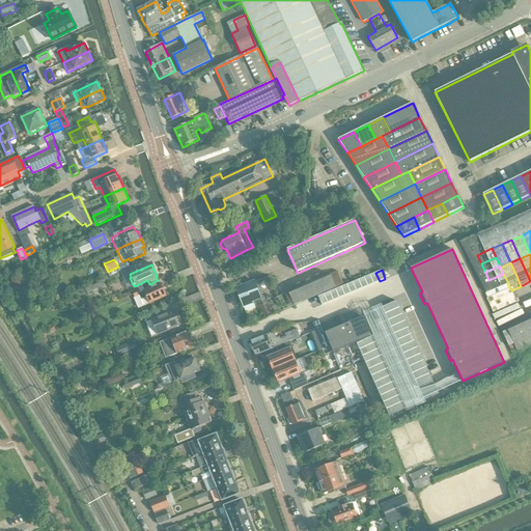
[(375,273),(370,275),(373,283),(380,281),(375,273)]
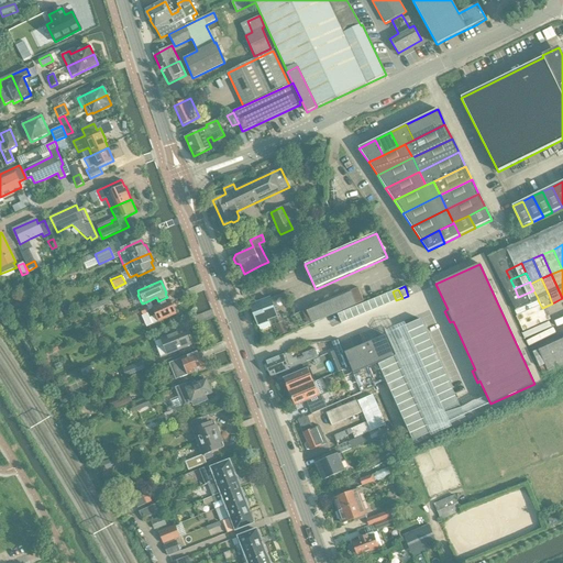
[(300,329),(364,302),(359,290),(295,316),(300,329)]
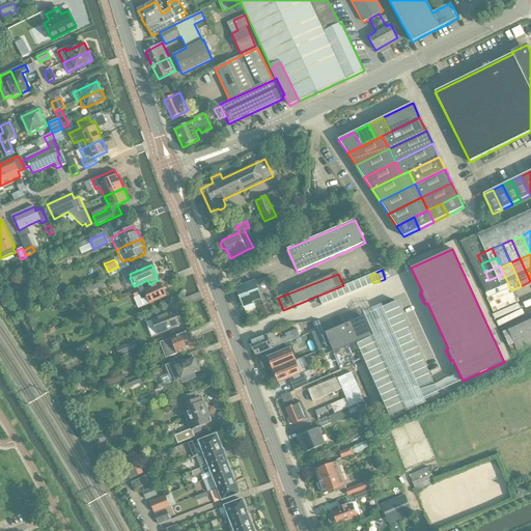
[(503,274),(488,280),(493,287),(507,281),(503,274)]
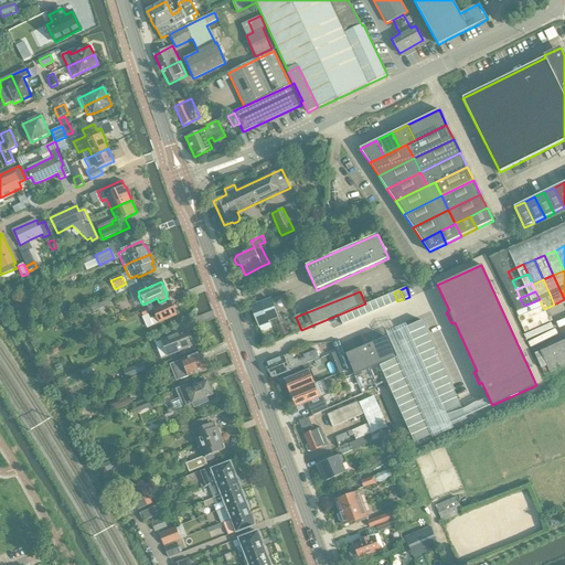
[(394,292),(387,295),(392,305),(397,301),(394,292)]
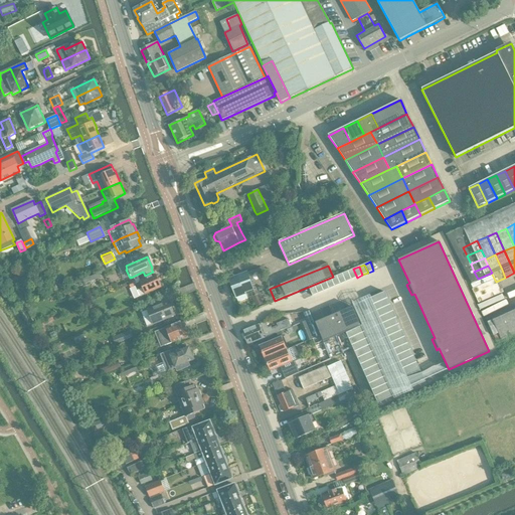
[(353,269),(348,272),(351,280),(357,278),(353,269)]
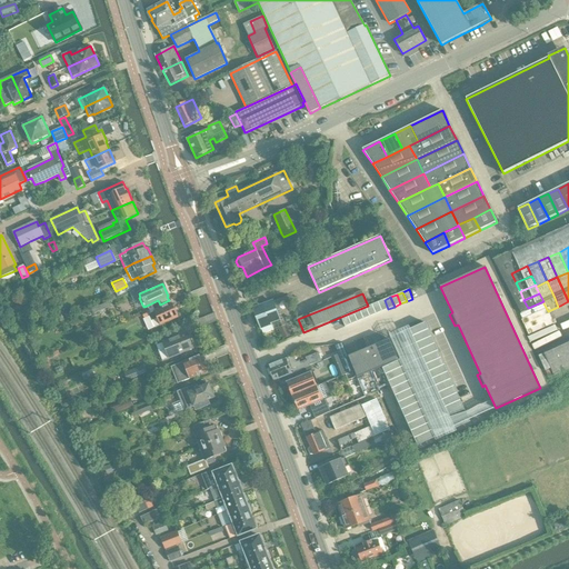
[(385,300),(378,302),(382,311),(388,309),(385,300)]
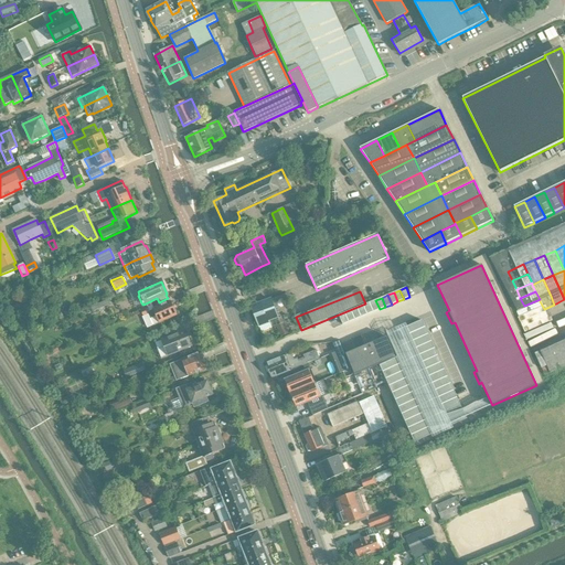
[(264,302),(252,307),(259,327),(262,331),(272,328),(269,321),(278,319),(277,316),(278,315),(274,302),(273,302),(272,299),(264,302)]
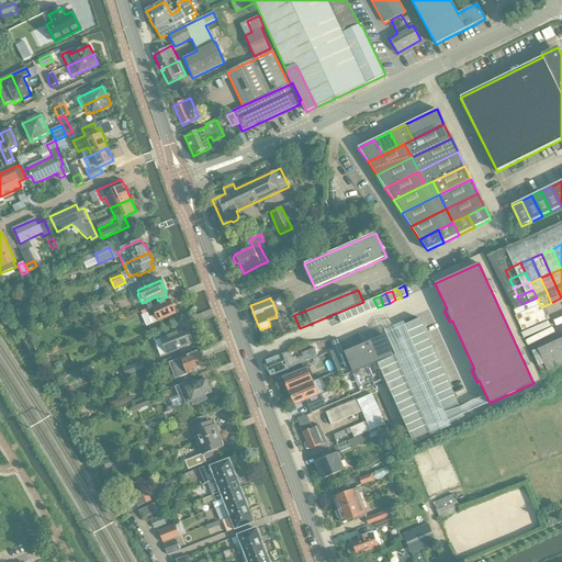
[(537,298),(521,304),(523,306),(526,314),(541,307),(537,300),(537,298)]
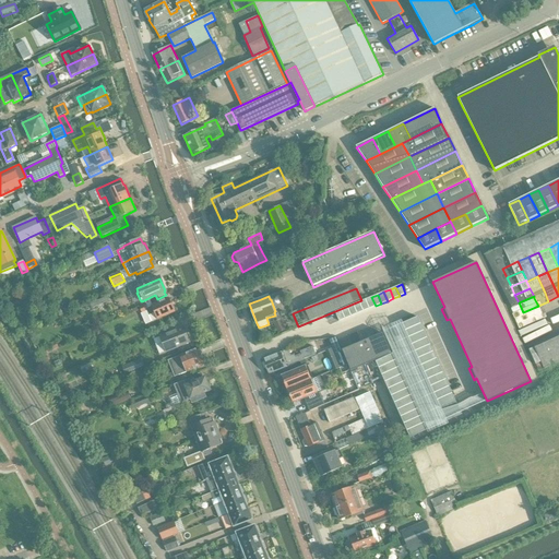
[(87,311),(109,301),(107,297),(85,307),(87,311)]
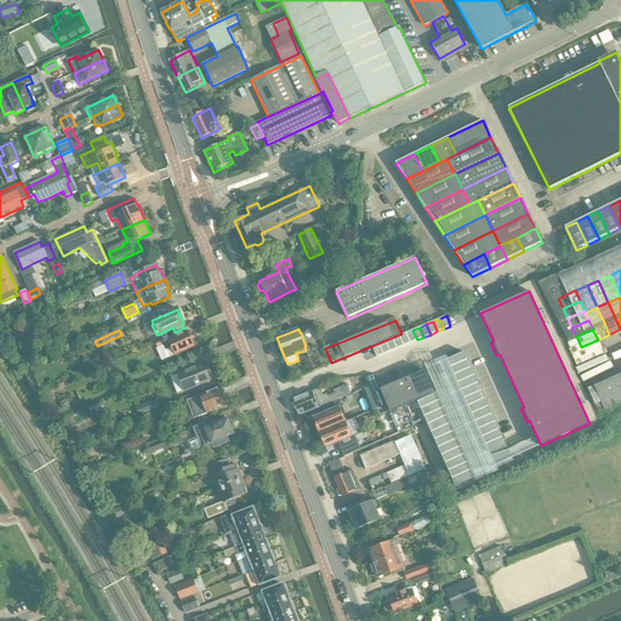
[(412,330),(406,332),(410,343),(417,340),(412,330)]
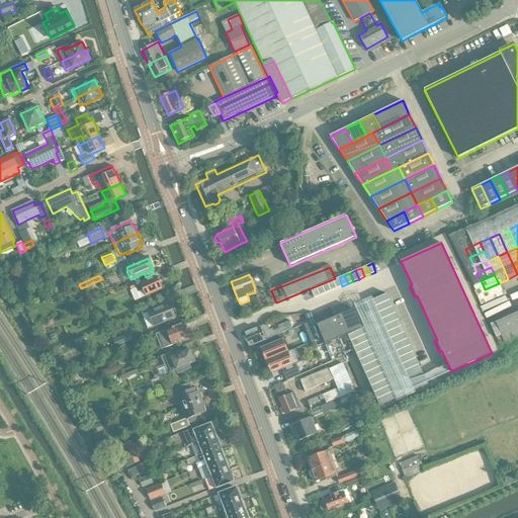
[(137,288),(138,292),(141,298),(147,295),(147,296),(162,289),(161,287),(162,286),(161,283),(159,282),(157,276),(141,283),(140,280),(130,285),(132,290),(137,288)]
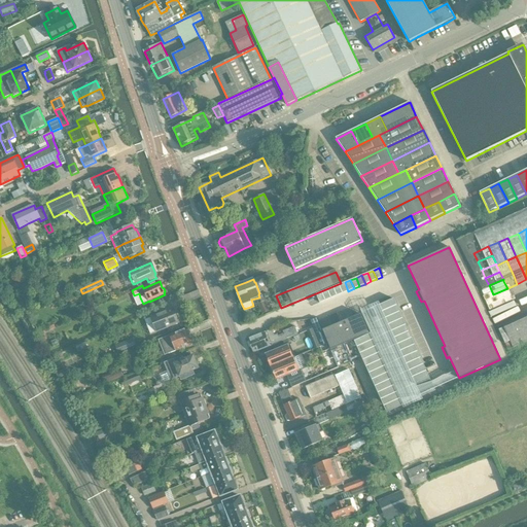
[(7,285),(15,303),(22,300),(13,282),(7,285)]
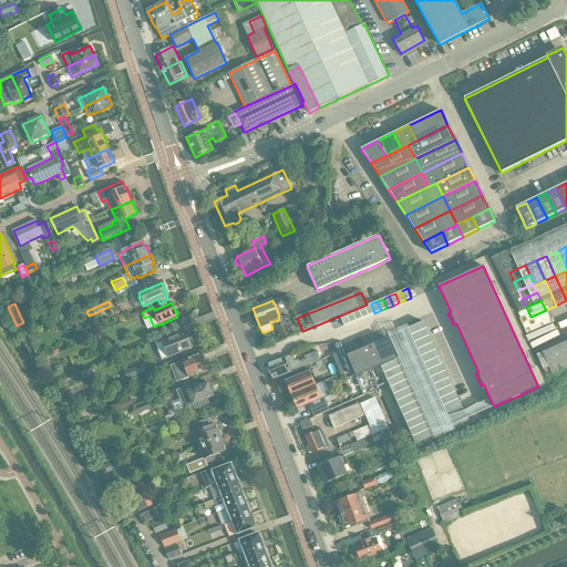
[(371,303),(364,307),(369,316),(374,313),(371,303)]
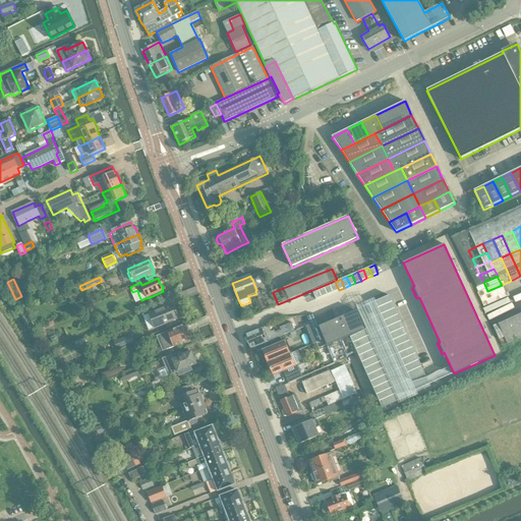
[(335,282),(330,284),(333,292),(339,290),(335,282)]
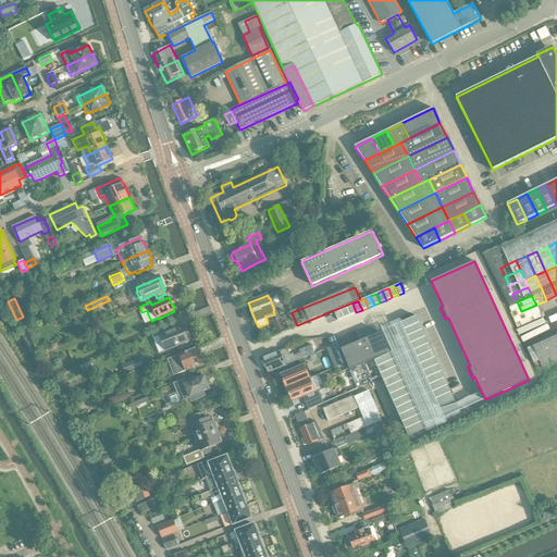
[(353,304),(346,306),(349,316),(356,312),(353,304)]
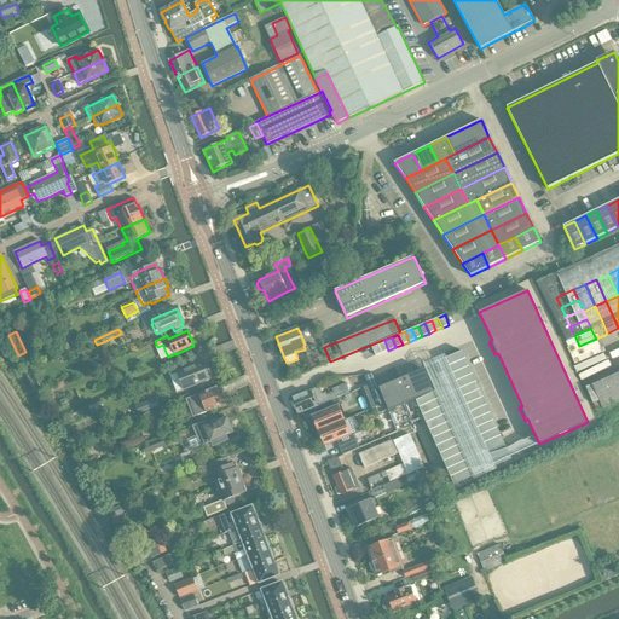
[(385,340),(377,343),(382,353),(388,351),(385,340)]
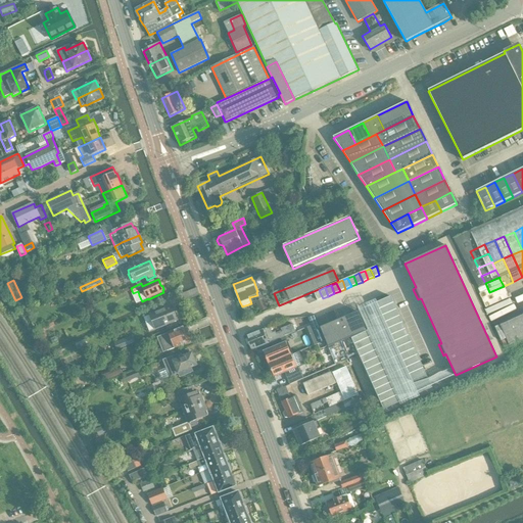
[(319,290),(314,292),(315,296),(317,300),(323,298),(319,290)]
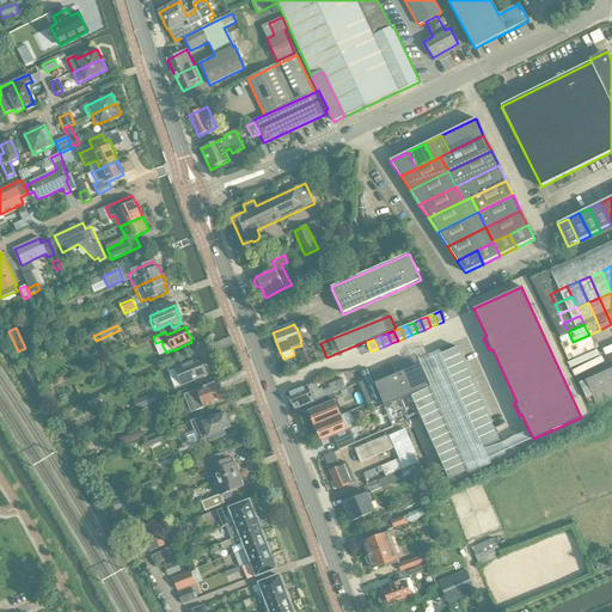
[(441,354),(440,355),(444,363),(461,355),(458,348),(441,354)]
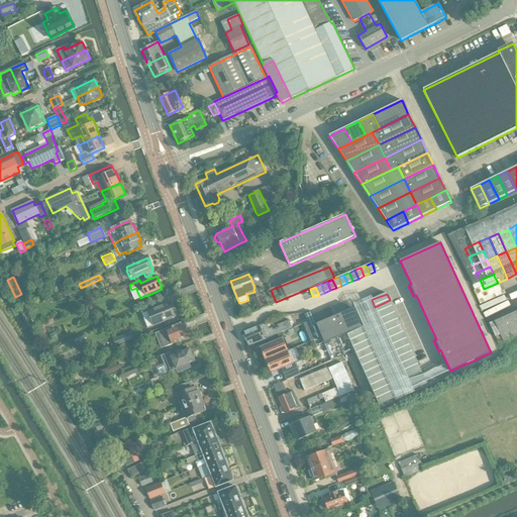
[(253,297),(259,309),(265,307),(260,295),(253,297)]
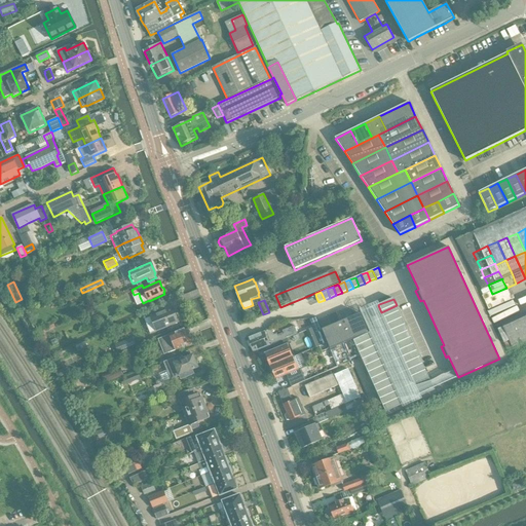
[(377,302),(360,309),(371,333),(373,340),(376,346),(379,352),(382,360),(385,366),(388,372),(391,379),(393,385),(397,391),(400,399),(403,405),(419,397),(417,390),(414,384),(411,377),(408,371),(405,365),(402,358),(399,351),(396,344),(392,338),(390,332),(387,325),(384,318),(381,312),(378,305),(377,302)]
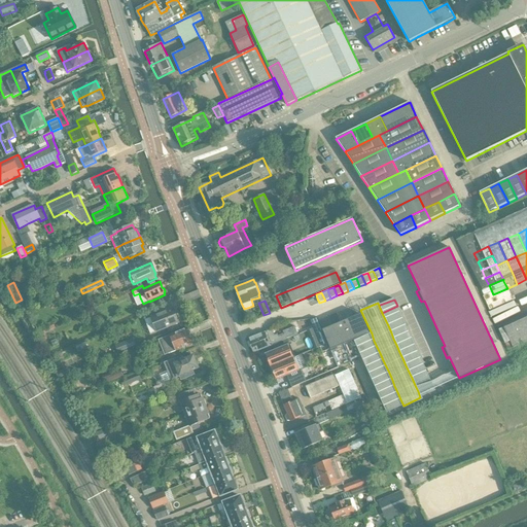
[(397,306),(382,313),(385,319),(399,312),(397,306)]
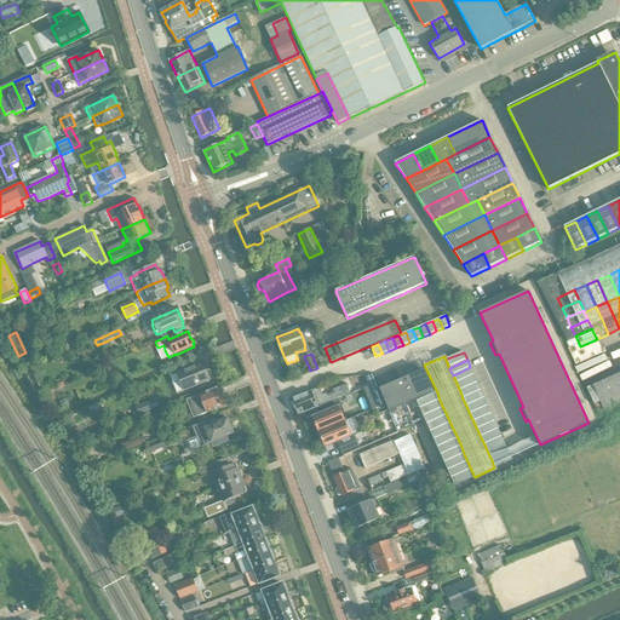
[(107,363),(95,368),(98,375),(109,371),(107,363)]
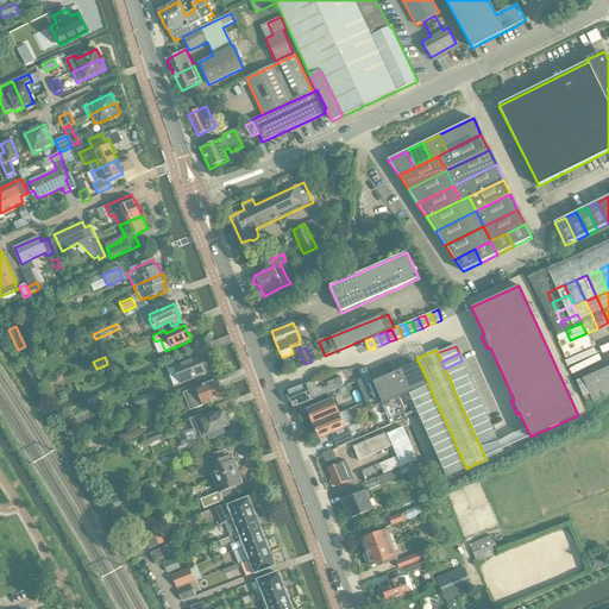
[(207,374),(200,357),(175,366),(181,383),(207,374)]
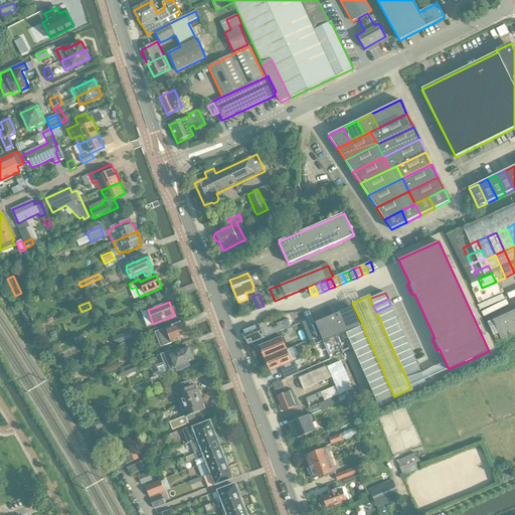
[(390,305),(376,312),(379,318),(393,312),(390,305)]
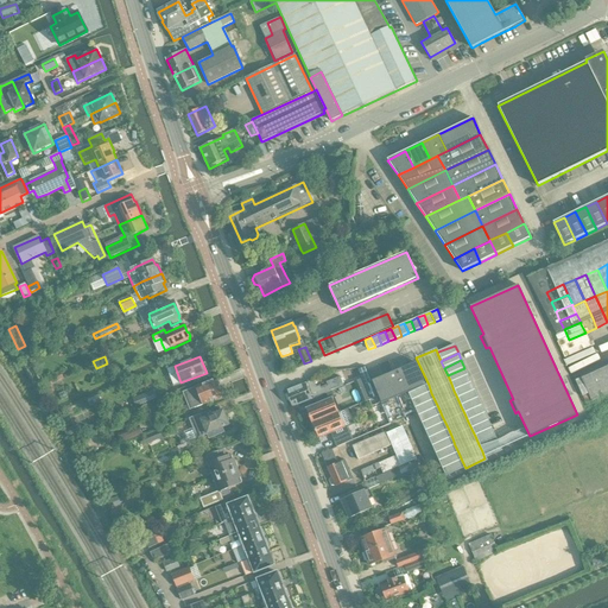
[(607,393),(607,361),(580,374),(581,378),(575,380),(583,397),(588,394),(591,401),(607,393)]
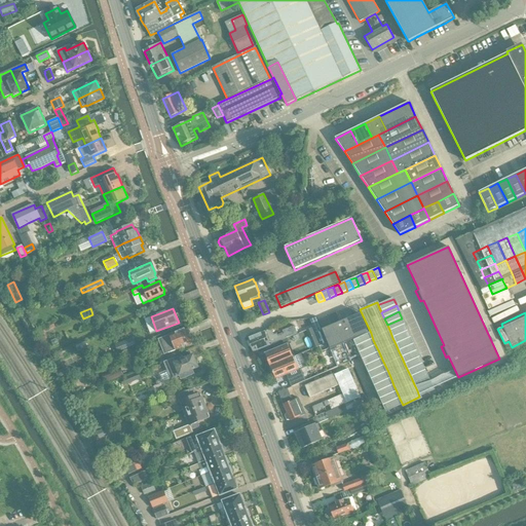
[(361,314),(323,331),(328,343),(331,349),(343,344),(369,333),(361,314)]
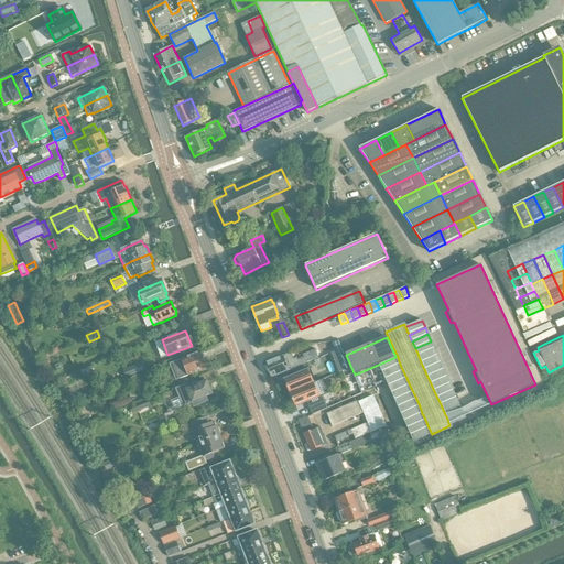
[(339,340),(333,344),(336,351),(339,361),(347,359),(345,355),(344,351),(340,343),(339,340)]
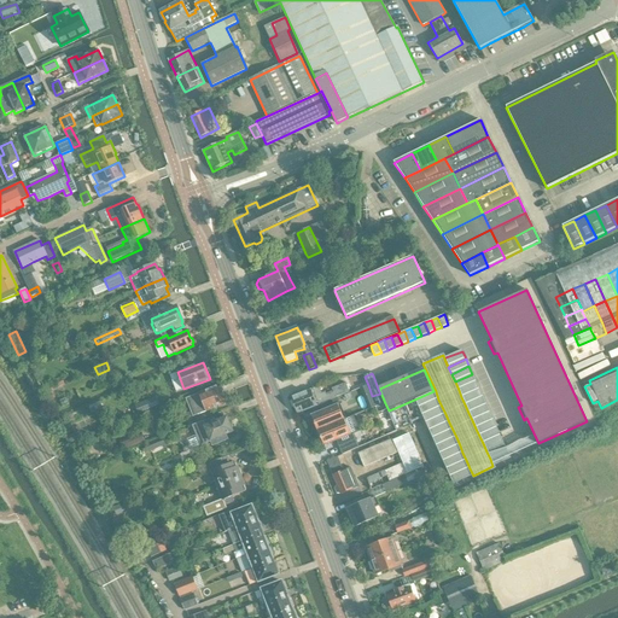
[(472,374),(455,382),(455,383),(459,390),(476,382),(472,374)]
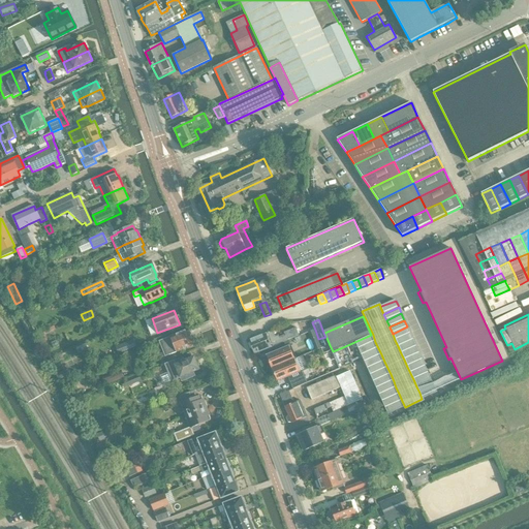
[(407,327),(393,334),(395,340),(410,333),(407,327)]
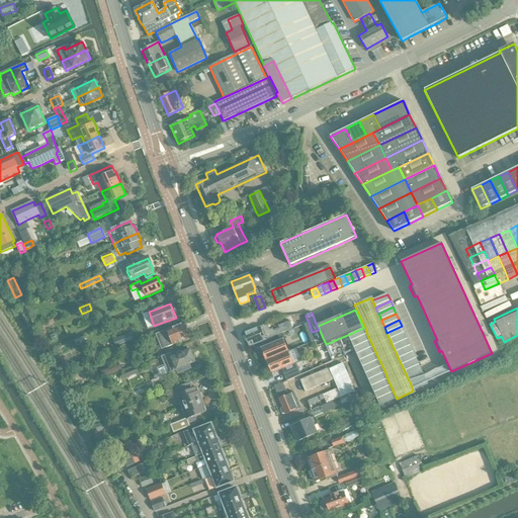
[(275,337),(281,334),(282,334),(293,329),(290,321),(278,326),(280,330),(279,330),(278,329),(274,331),(272,330),(270,331),(268,324),(251,331),(249,330),(247,331),(245,333),(244,334),(249,347),(275,337)]
